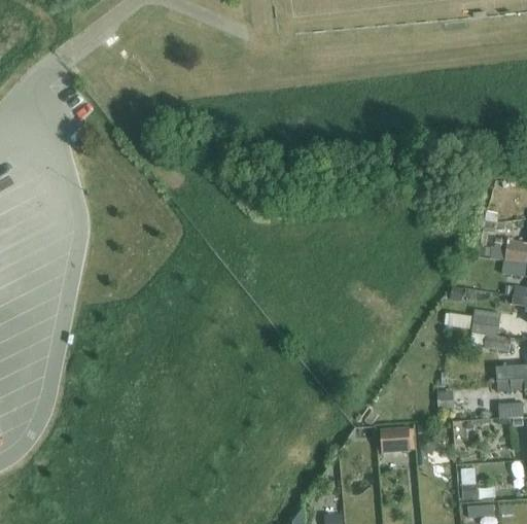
[(104,41),(108,46),(114,41),(110,36),(104,41)]
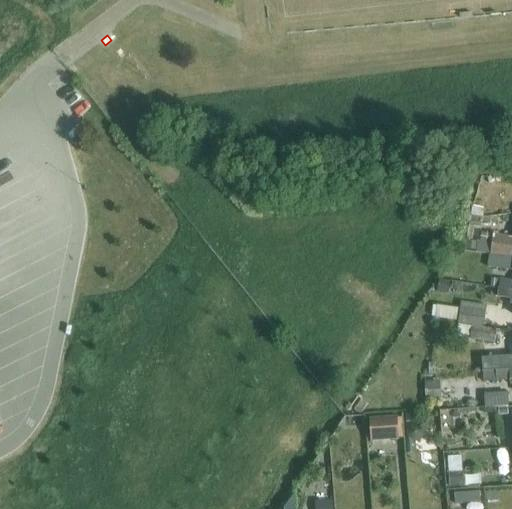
[(480,232),(478,251),(490,252),(492,233),(480,232)]
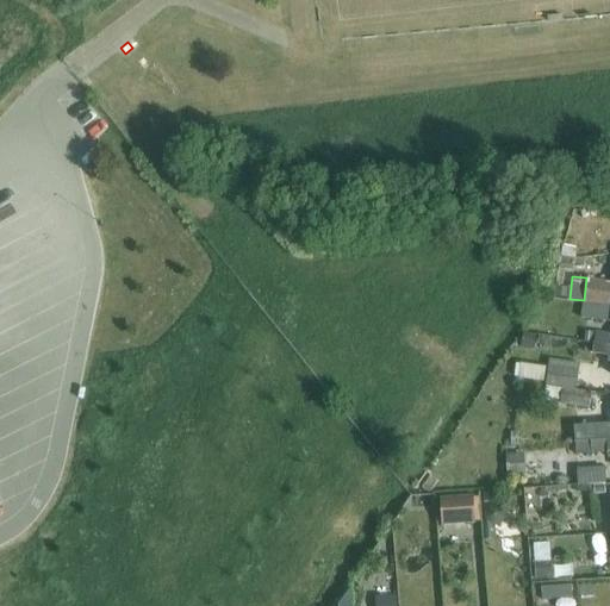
[(593,304),(609,305),(609,292),(609,280),(586,277),(584,300),(584,301),(593,304)]
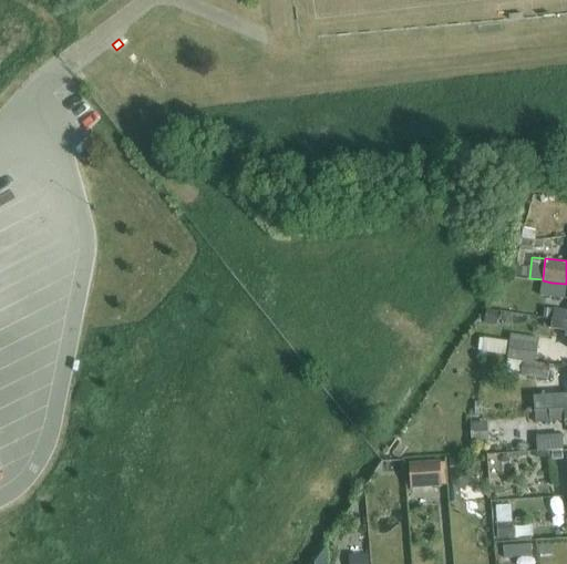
[(517,266),(516,276),(526,277),(527,267),(517,266)]
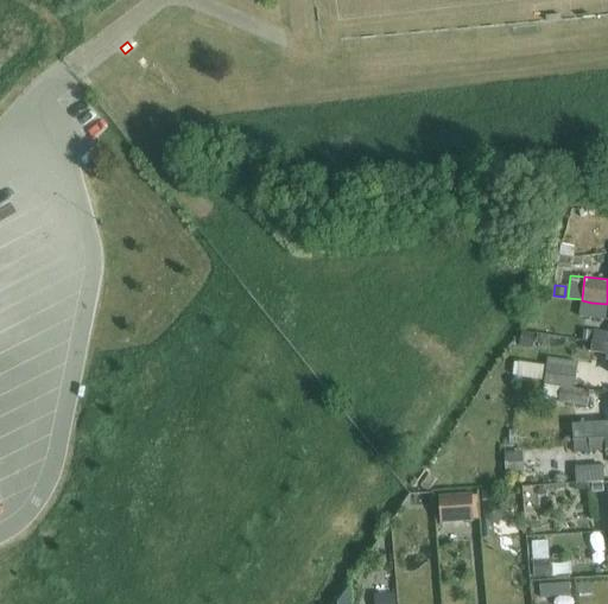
[(607,303),(607,304),(591,303),(589,316),(607,318),(607,303)]
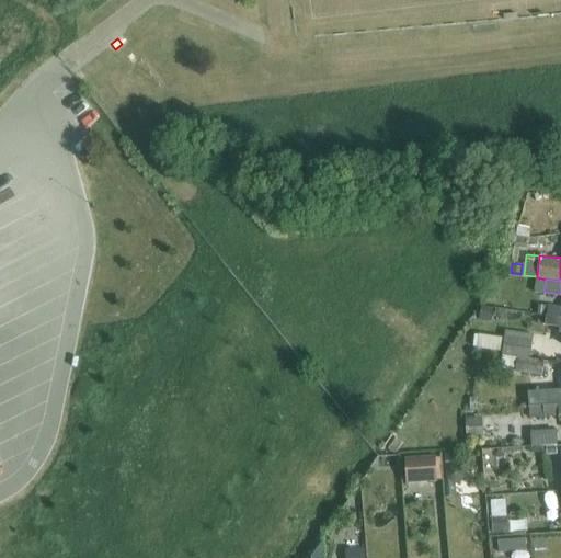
[(546,314),(560,316),(560,306),(547,305),(546,314)]
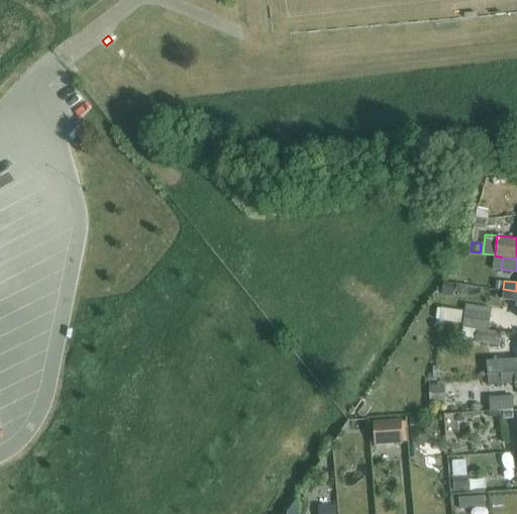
[(516,291),(503,289),(502,299),(515,300),(514,306),(516,306),(516,291)]
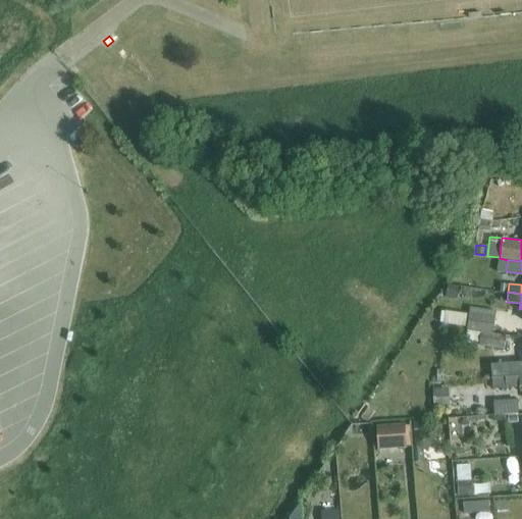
[(496,310),(470,307),(467,328),(480,330),(492,332),(496,310)]
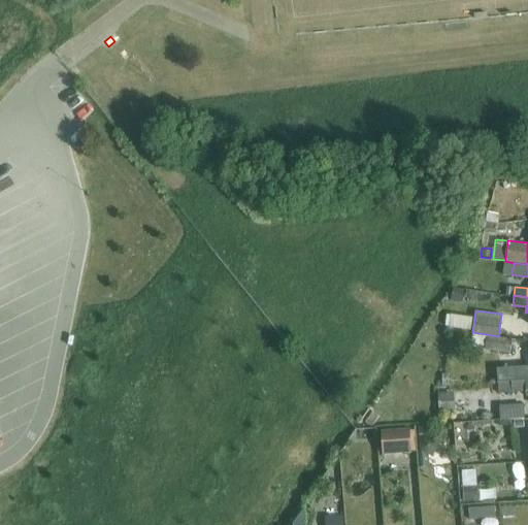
[(512,338),(498,336),(486,334),(485,349),(509,352),(512,338)]
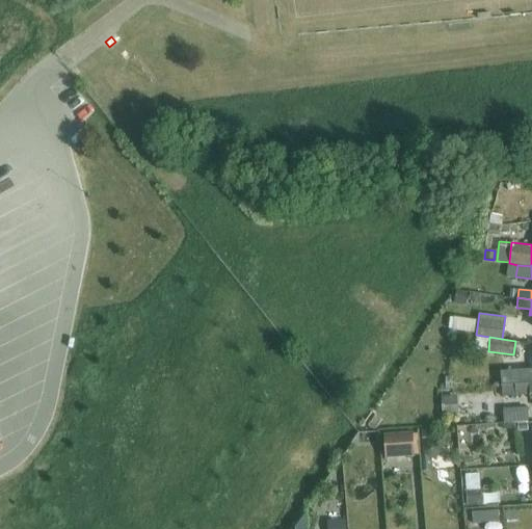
[(504,385),(531,382),(531,372),(503,374),(504,385)]
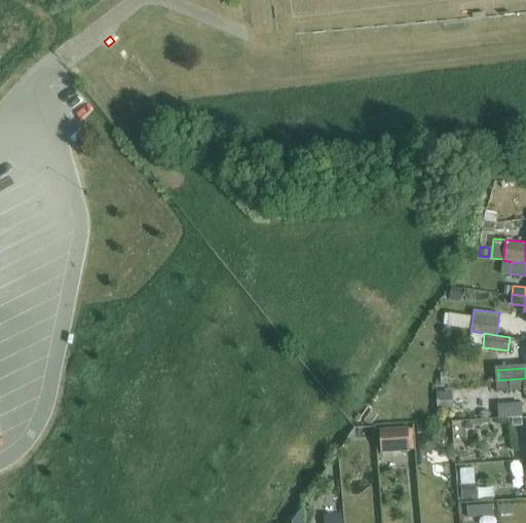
[(525,378),(498,380),(496,380),(496,390),(523,389),(523,394),(525,393),(525,378)]
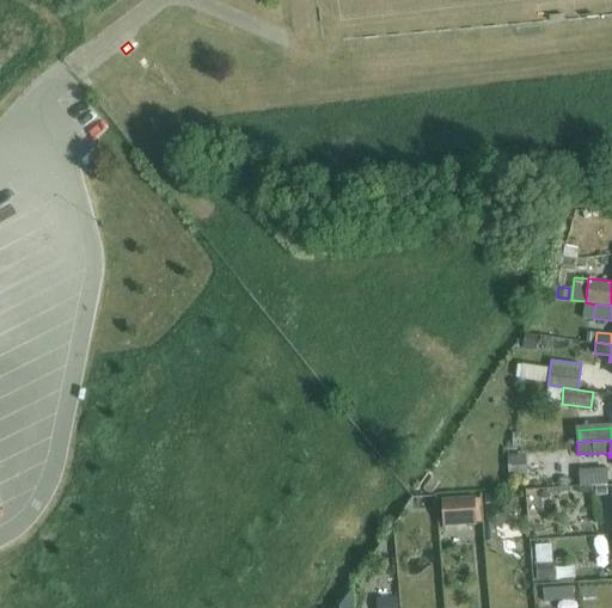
[(507,454),(508,476),(526,474),(525,453),(507,454)]
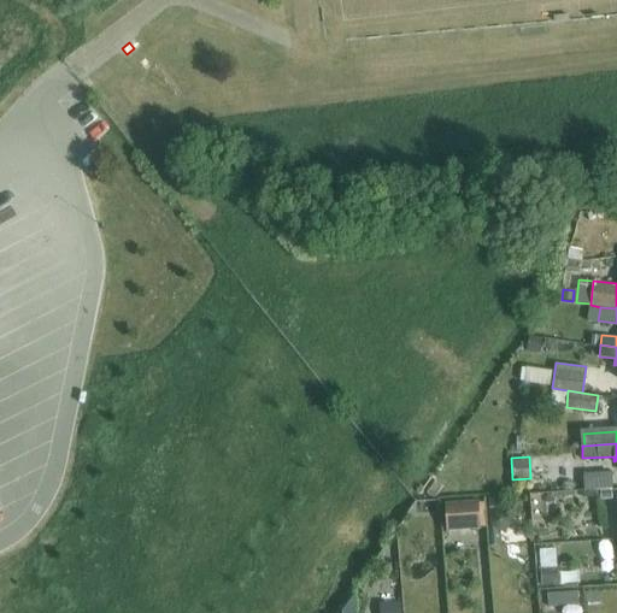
[(582,473),(583,490),(612,488),(611,471),(582,473)]
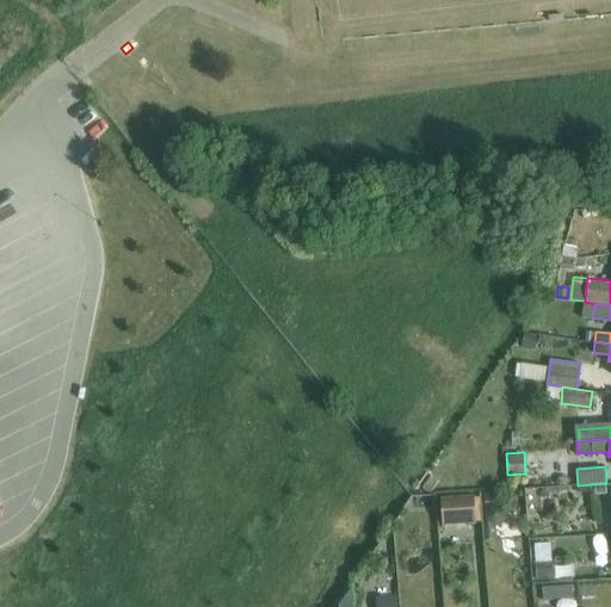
[(440,496),(442,522),(475,519),(473,494),(440,496)]
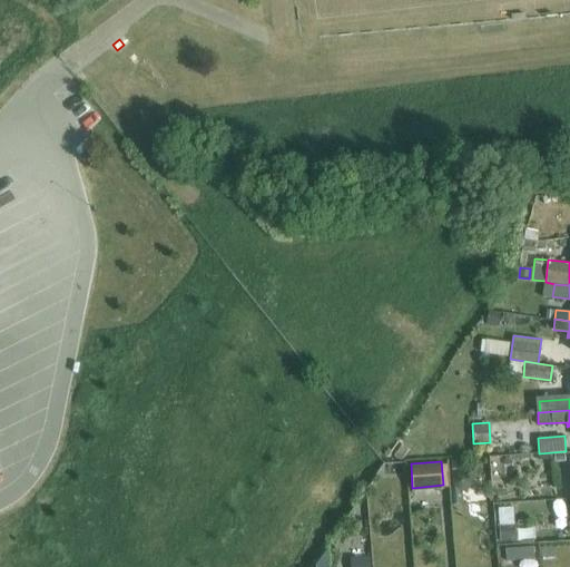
[(514,524),(498,525),(499,540),(516,539),(514,524)]
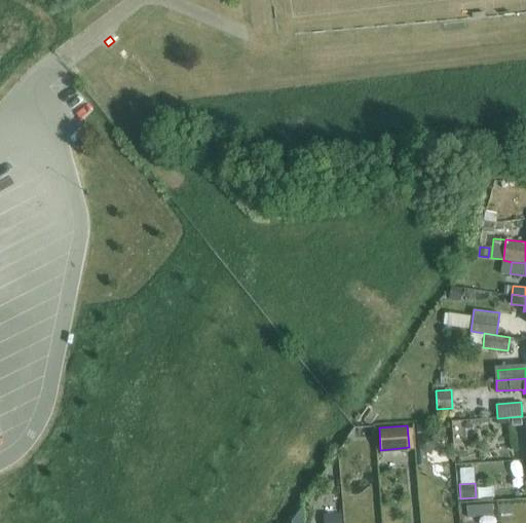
[(491,503),(474,505),(475,516),(492,515),(491,503)]
